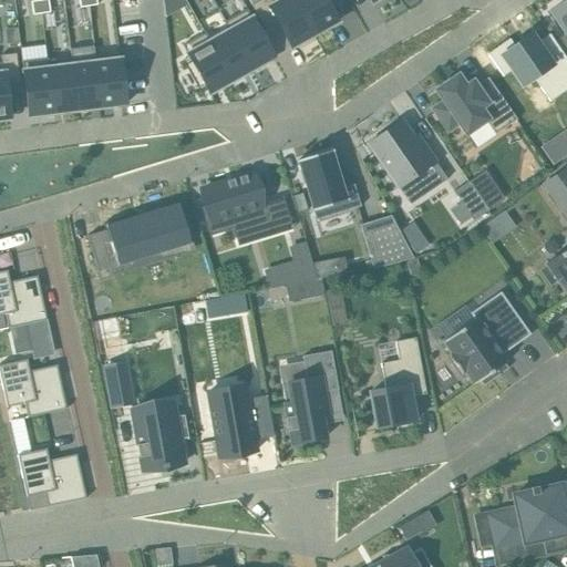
[(48,0),(43,0),(40,1),(41,14),(50,12),(48,0)]
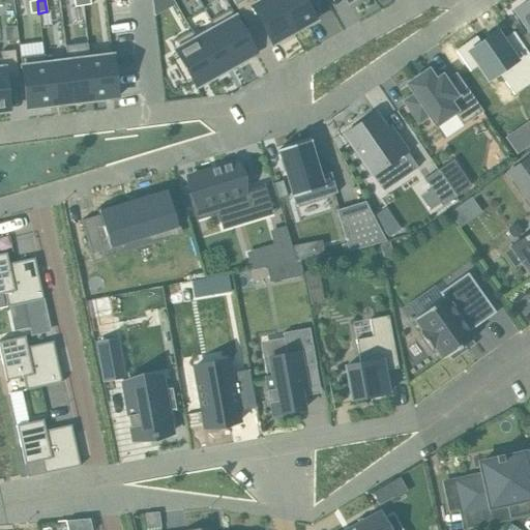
[(243,0),(235,5),(248,29),(260,23),(272,45),(281,39),(282,41),(292,35),(291,34),(293,32),(274,0),(243,0)]
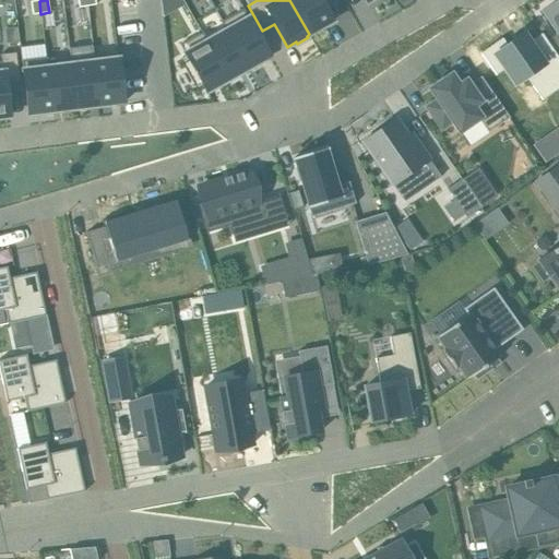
[(289,0),(309,34),(312,33),(312,34),(324,28),(323,26),(332,22),(320,0),(289,0)]
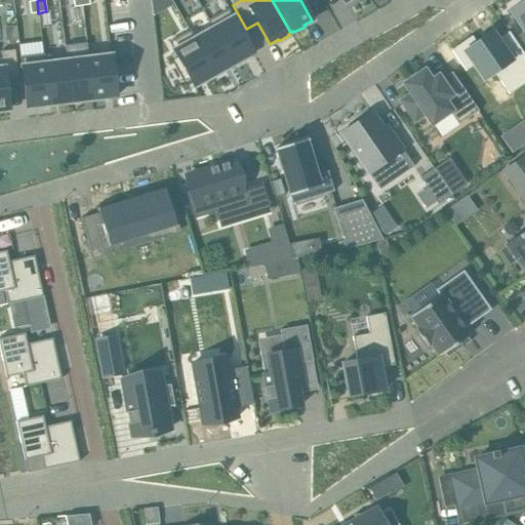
[(524,0),(509,11),(523,31),(521,32),(522,33),(524,32),(524,33),(524,0)]
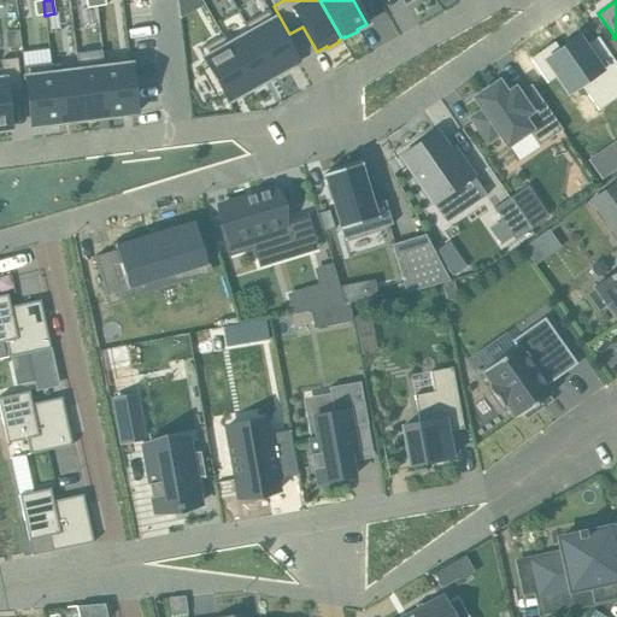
[(43,1),(34,3),(36,17),(45,16),(43,1)]
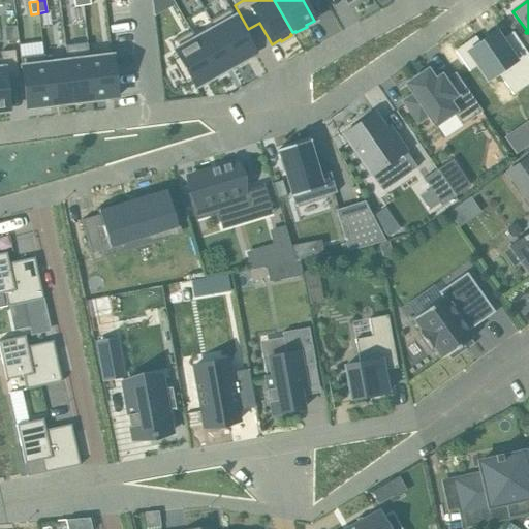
[(230,8),(210,21),(235,65),(238,63),(245,60),(245,59),(255,54),(243,31),(230,8)]
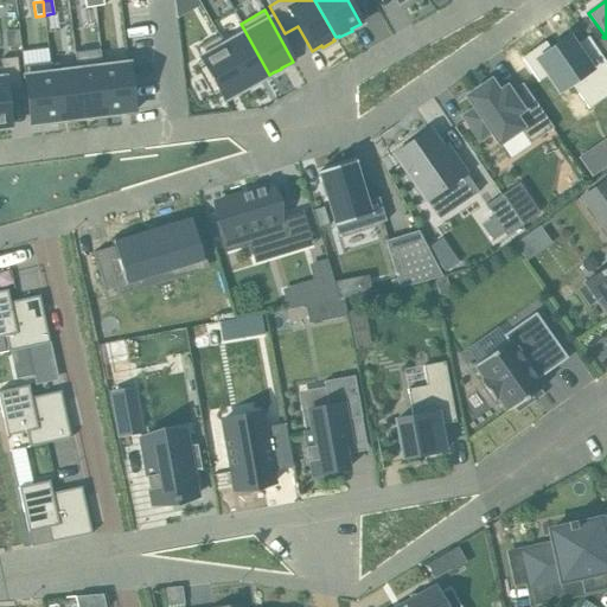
[(219,36),(218,36),(247,87),(250,85),(251,85),(259,81),(269,75),(241,24),(240,24),(246,33),(225,45),(219,36)]
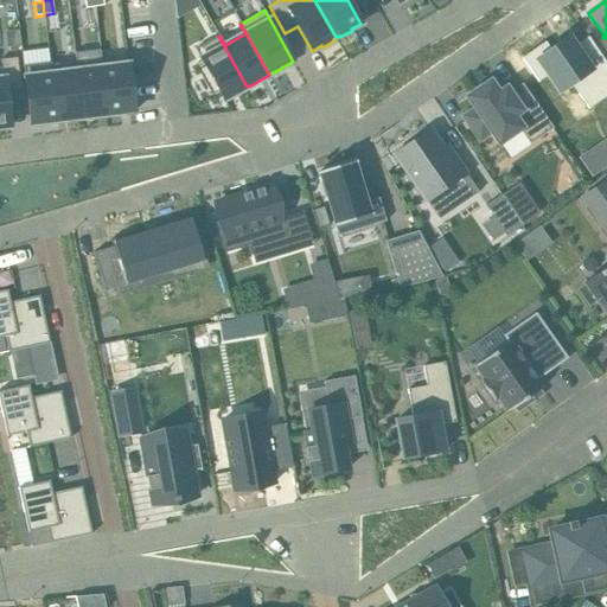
[(19,30),(5,31),(7,48),(20,46),(19,30)]
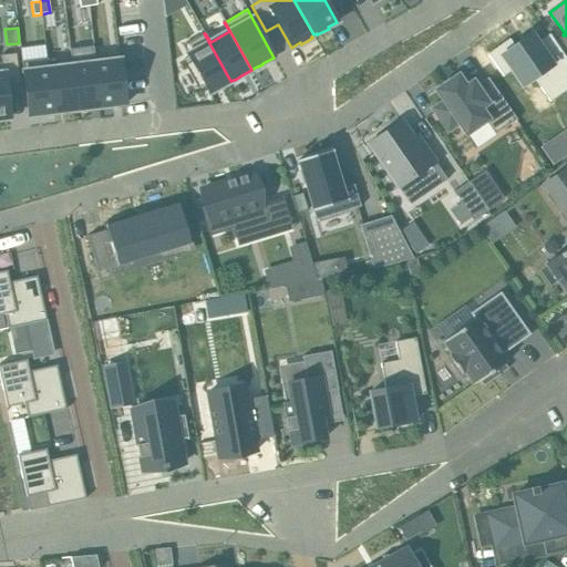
[(204,33),(182,45),(187,54),(208,93),(220,86),(220,88),(228,83),(227,83),(230,81),(204,33)]
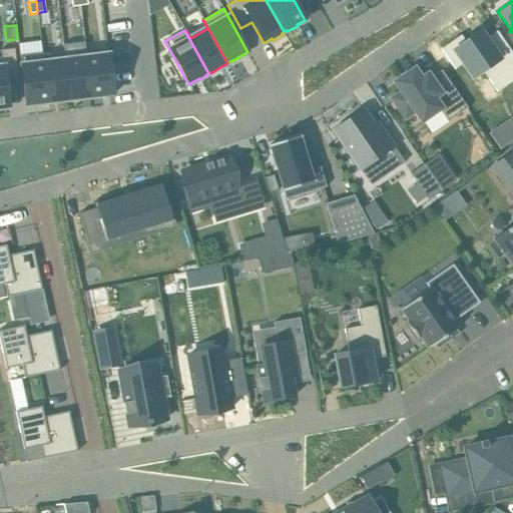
[(461,35),(441,49),(455,69),(462,64),(472,78),(483,71),(493,85),(512,70),(512,54),(503,40),(492,48),(480,31),(465,41),(461,35)]
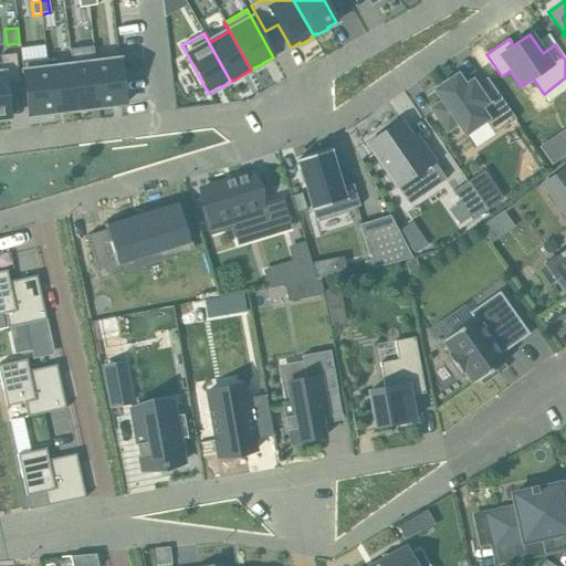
[(0,55),(1,63),(0,63),(0,119),(10,118),(6,84),(19,83),(16,54),(0,55)]
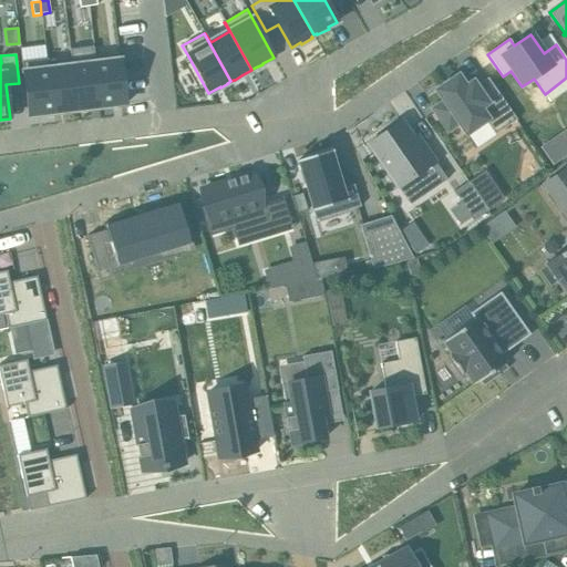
[(47,59),(22,62),(28,107),(29,116),(41,114),(41,115),(50,114),(50,113),(53,113),(47,59)]
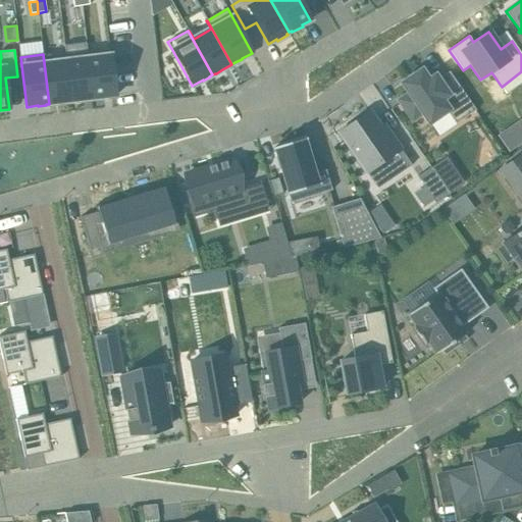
[(44,54),(43,54),(49,104),(60,103),(67,102),(71,101),(66,61),(45,64),(44,54)]
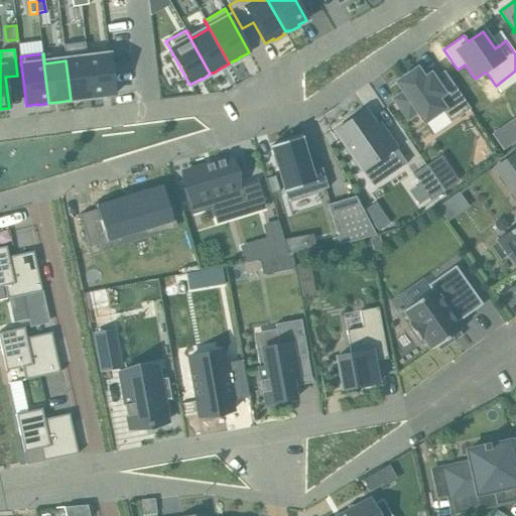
[(109,55),(87,57),(92,98),(95,97),(95,98),(103,97),(103,96),(114,95),(109,55)]
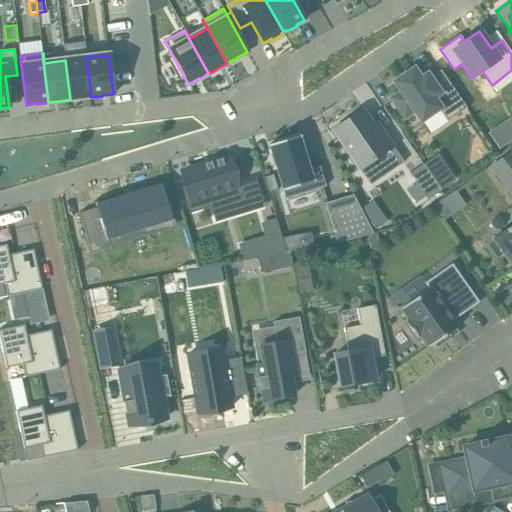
[(86,57),(65,60),(70,99),(91,97),(86,57)]
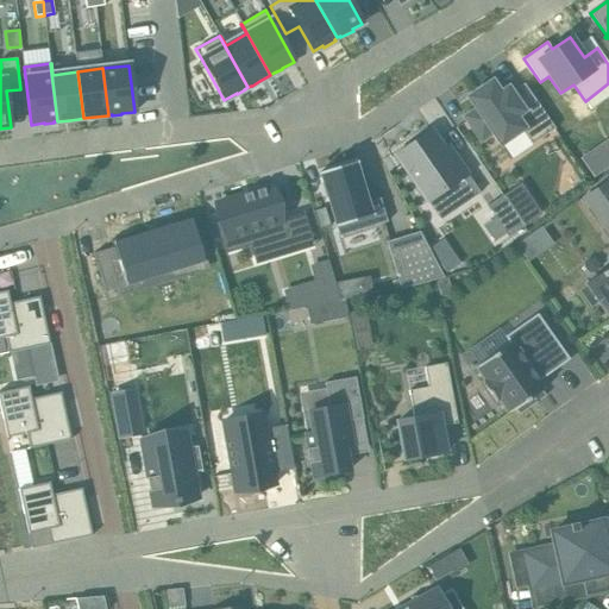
[(521,129),(532,144),(554,129),(523,83),(510,93),(507,89),(500,94),(491,82),(470,98),(478,110),(466,118),(481,139),(493,131),(501,143),(521,129)]
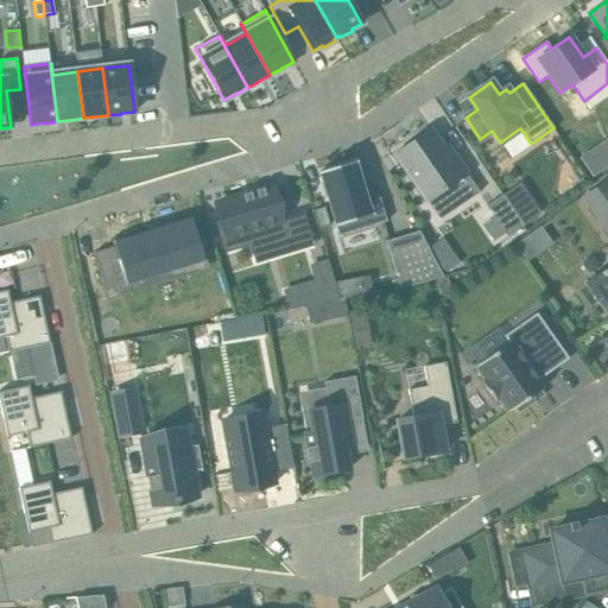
[(426,202),(443,190),(456,209),(479,192),(467,175),(467,173),(454,154),(450,157),(431,130),(394,154),(426,202)]
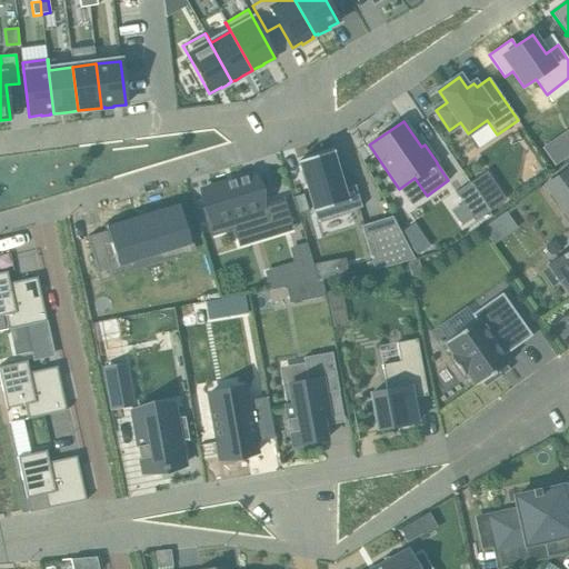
[(568,130),(543,148),(555,165),(568,155),(568,130)]
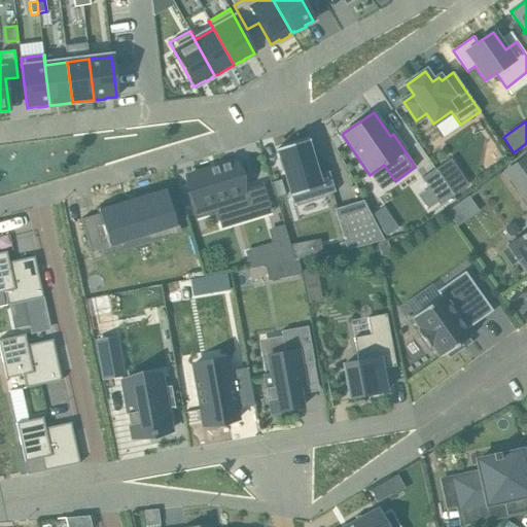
[(328,172),(318,175),(308,140),(276,149),(293,205),(335,191),(328,172)]
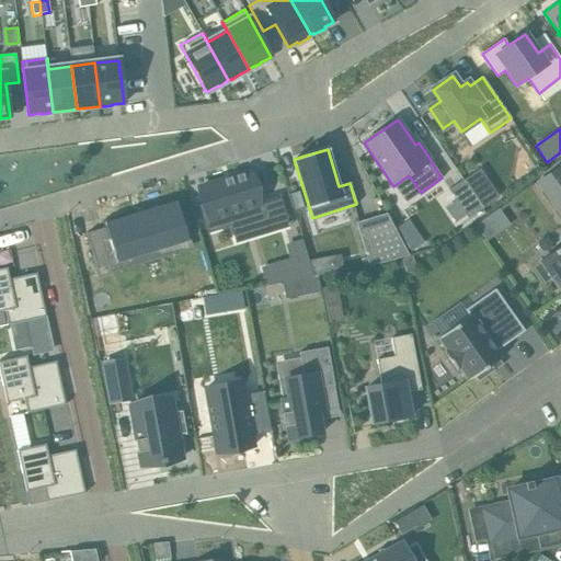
[(538,182),(560,215),(560,165),(538,182)]
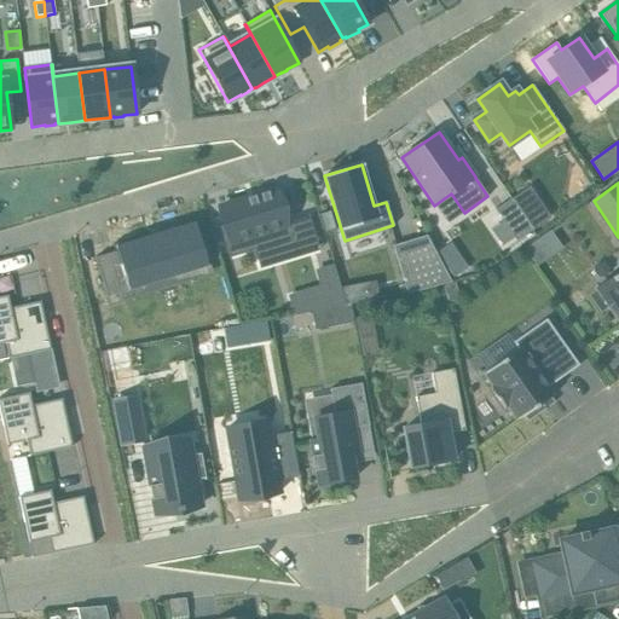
[(255,246),(254,242),(268,237),(275,259),(318,246),(308,214),(284,221),(275,191),(219,208),(225,225),(219,226),(227,253),(255,246)]
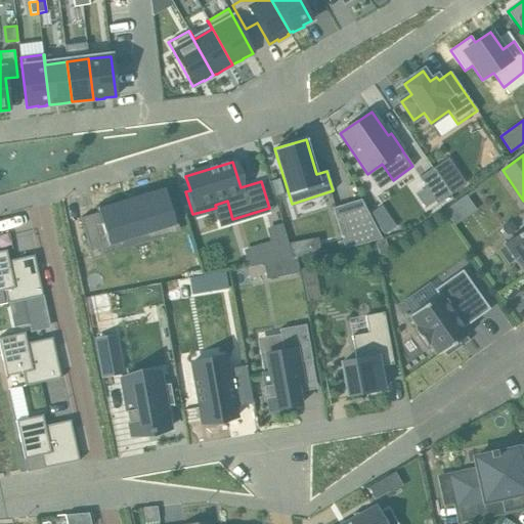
[(432,168),(419,177),(437,205),(451,195),(439,178),(432,168)]
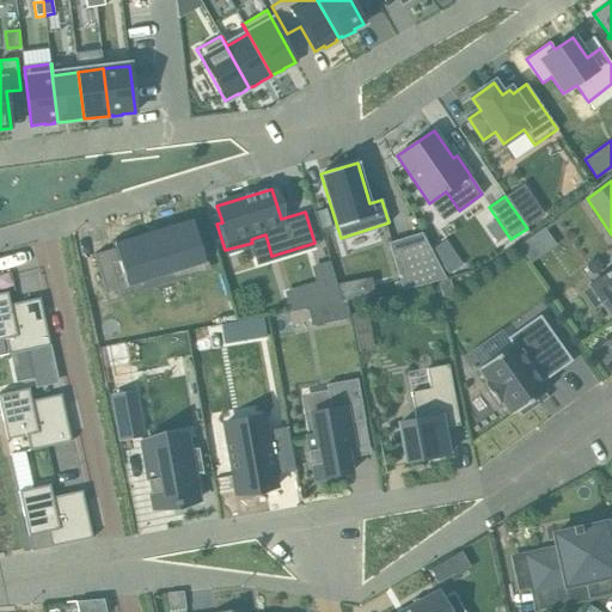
[(531,196),(513,208),(527,228),(545,215),(531,196)]
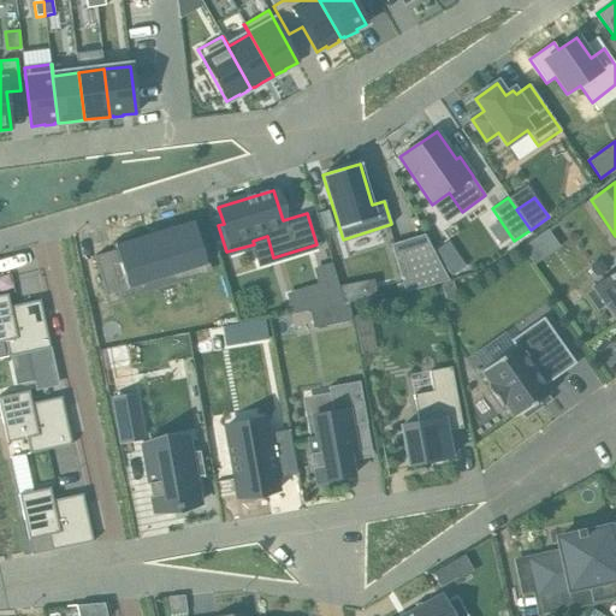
[(114,250),(94,256),(106,296),(203,266),(190,224),(194,223),(193,221),(148,235),(147,232),(112,243),(114,250)]
